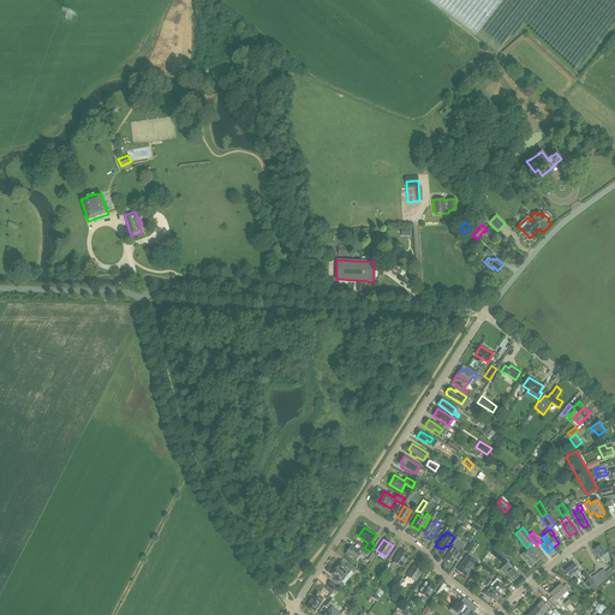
[(465,550),(470,554),(476,544),(472,542),(465,550)]
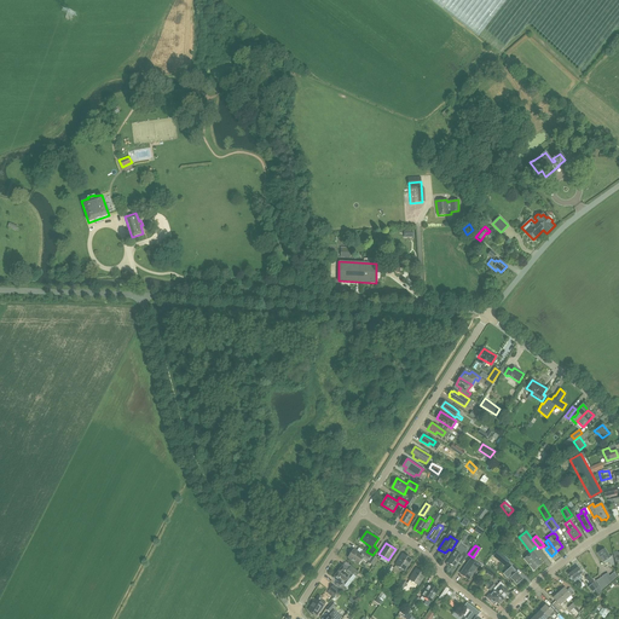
[(612,555),(609,557),(605,549),(597,554),(602,561),(607,559),(611,566),(614,565),(612,555)]
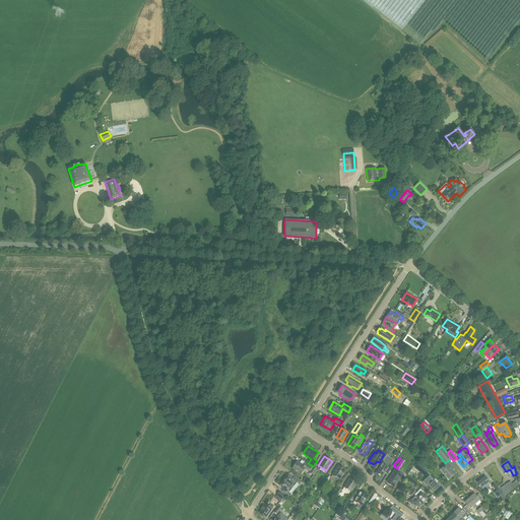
[(306,462),(303,466),(297,462),(293,468),(301,473),(304,469),(309,472),(312,466),(306,462)]
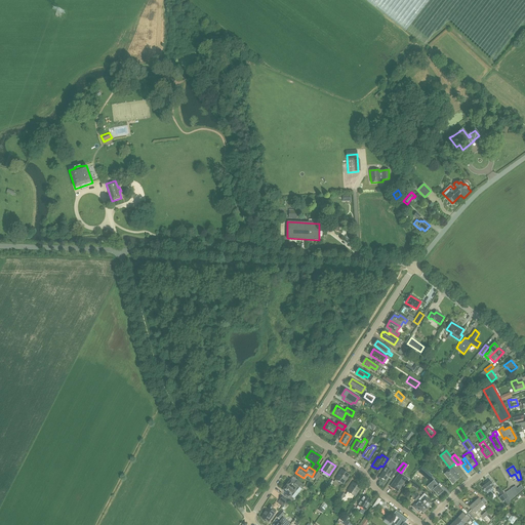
[(380,477),(387,481),(389,477),(391,479),(397,470),(393,468),(391,471),(386,468),(380,477)]
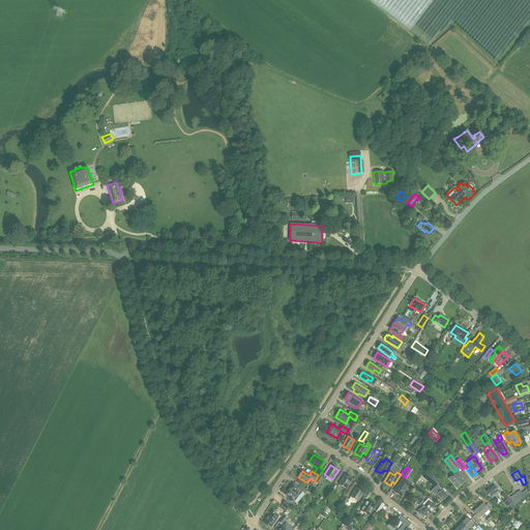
[(457,472),(449,478),(457,489),(464,482),(459,477),(460,476),(457,472)]
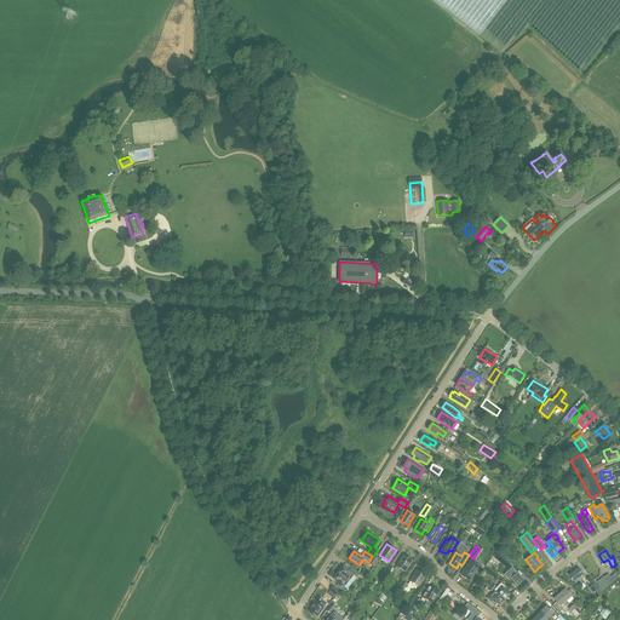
[(396,566),(406,572),(413,561),(403,555),(396,566)]
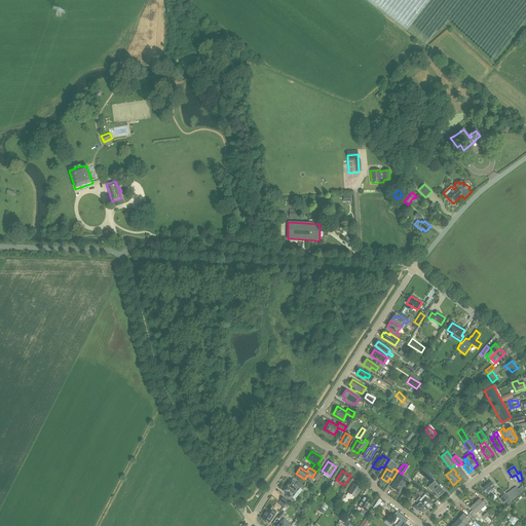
[(391,487),(399,492),(407,481),(400,476),(391,487)]
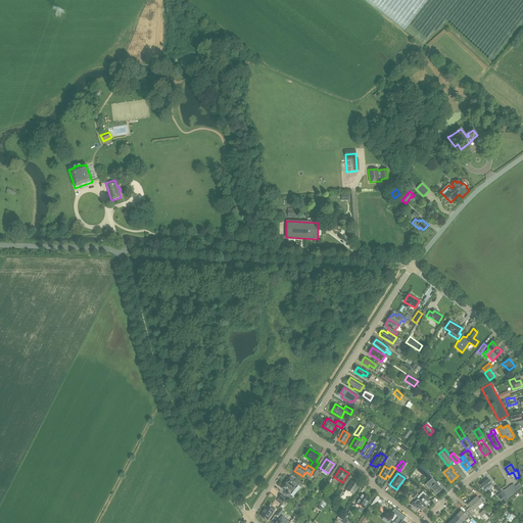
[(290,478),(286,483),(294,490),(298,485),(300,487),(302,484),(297,480),(296,478),(294,481),(290,478)]
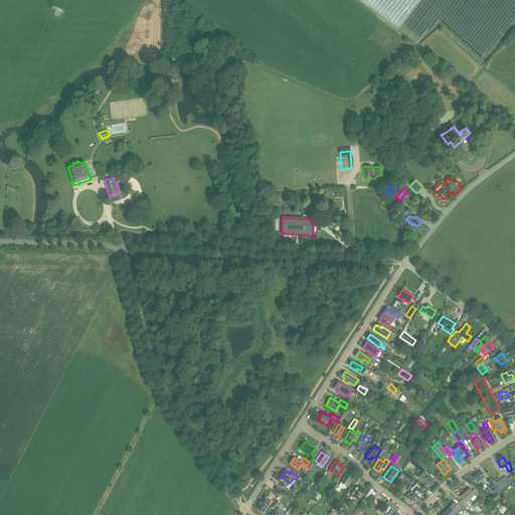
[(319,479),(322,481),(328,473),(324,471),(322,474),(320,477),(319,479)]
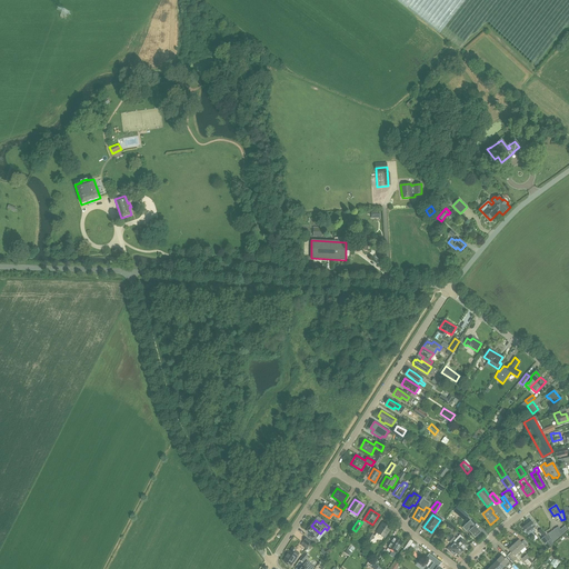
[(470,520),(462,527),(465,530),(466,531),(469,529),(470,530),(469,530),(475,538),(480,532),(476,527),(472,523),(470,520)]
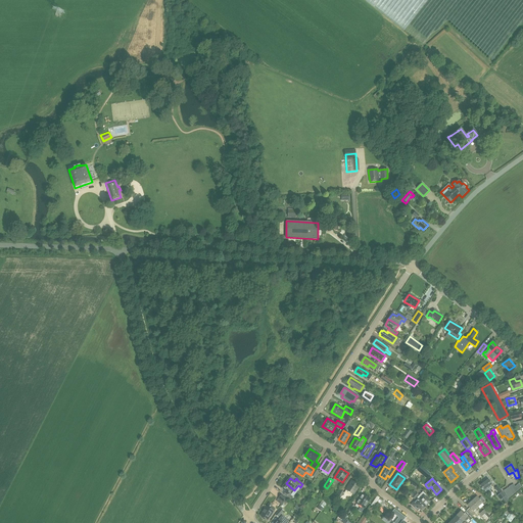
[(480,485),(484,490),(492,484),(488,479),(480,485)]
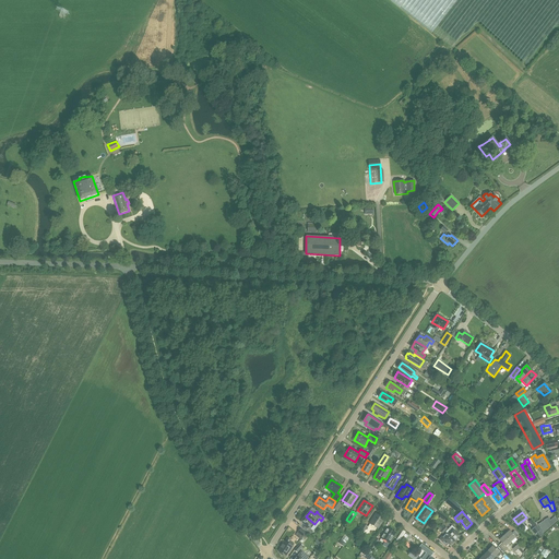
[(369,523),(378,528),(384,519),(376,513),(369,523)]
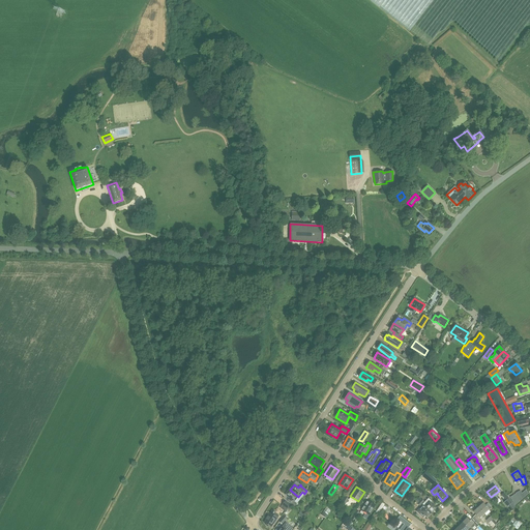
[(290,490),(285,495),(289,498),(287,501),(294,506),(296,504),(294,502),(298,497),(290,490)]
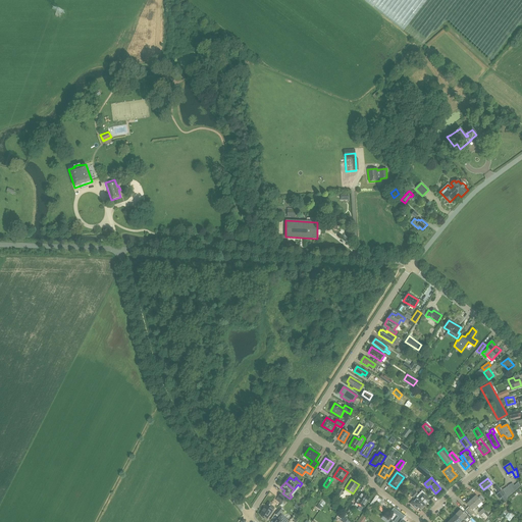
[(508,485),(512,493),(516,490),(520,486),(518,482),(514,485),(513,483),(508,485)]
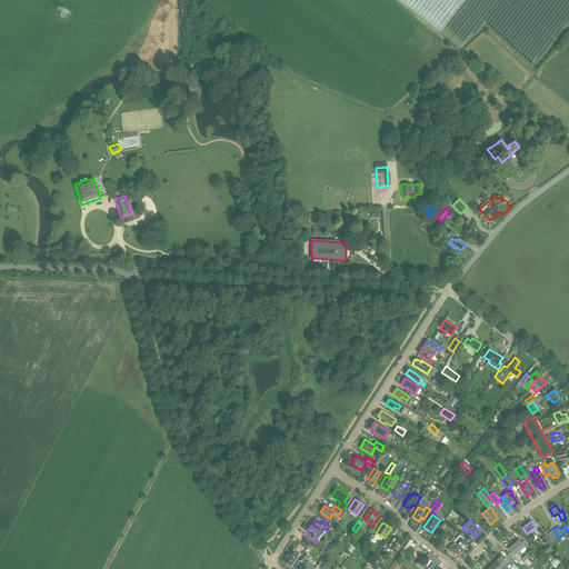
[(541,529),(538,531),(543,537),(541,539),(545,543),(547,541),(549,539),(547,536),(541,529)]
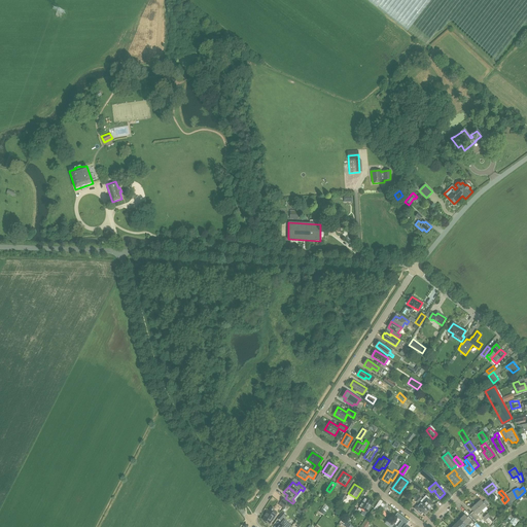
[(420,501),(428,510),(433,505),(427,500),(429,498),(426,495),(420,501)]
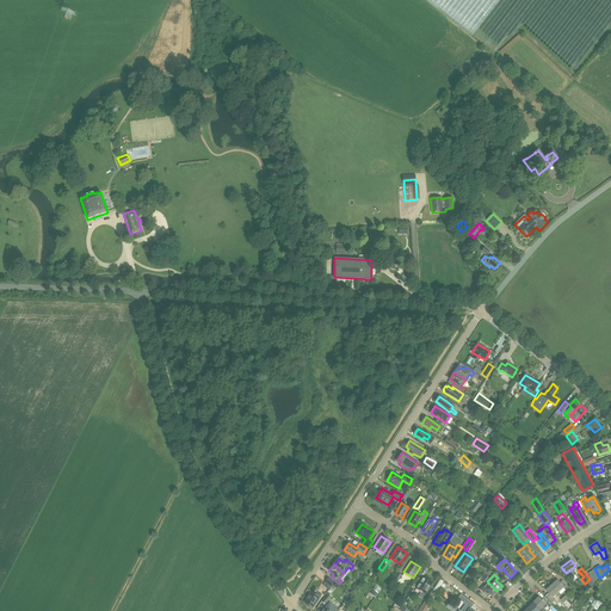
[(417,588),(426,594),(432,584),(424,578),(417,588)]
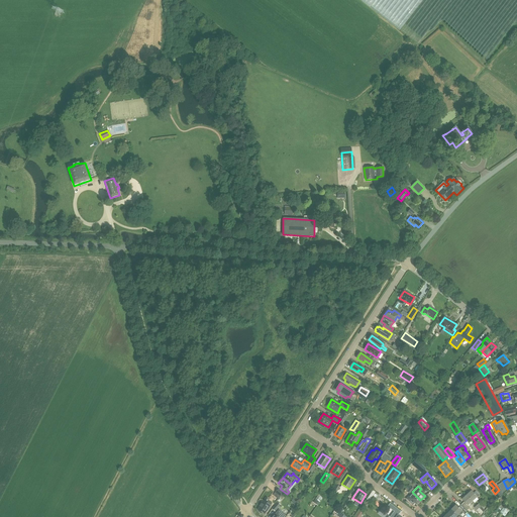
[(471,491),(467,495),(473,501),(477,497),(479,495),(476,491),(473,493),(471,491)]
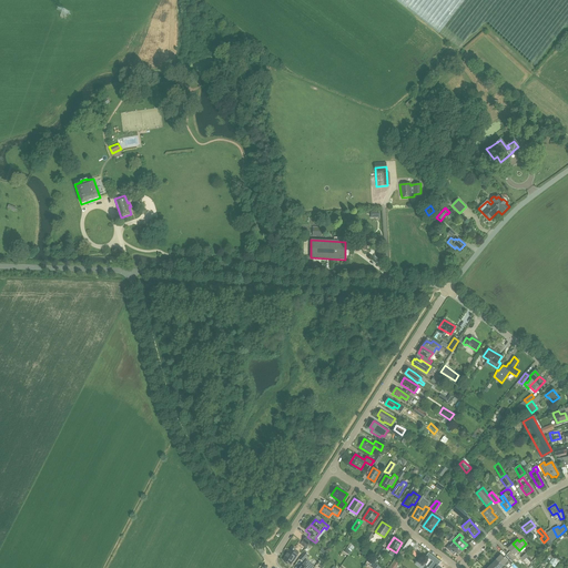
[(453,540),(446,548),(453,555),(456,553),(457,555),(462,549),(453,540)]
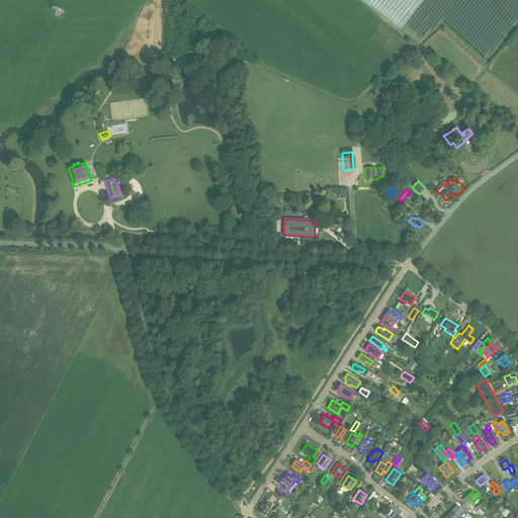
[(319,496),(314,503),(318,506),(323,498),(319,496)]
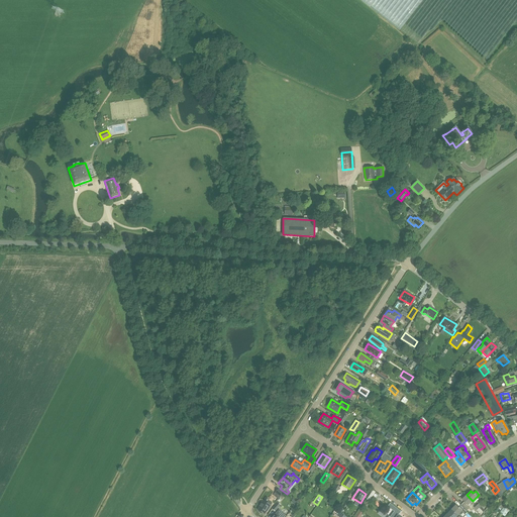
[(467,495),(462,499),(468,505),(473,501),(467,495)]
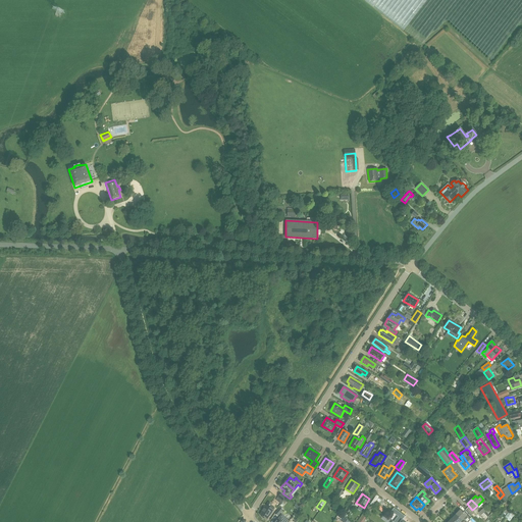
[(260,515),(262,516),(262,517),(262,518),(264,518),(265,518),(266,519),(270,513),(271,513),(273,510),(269,508),(271,505),(268,503),(266,506),(265,505),(262,511),(260,515)]
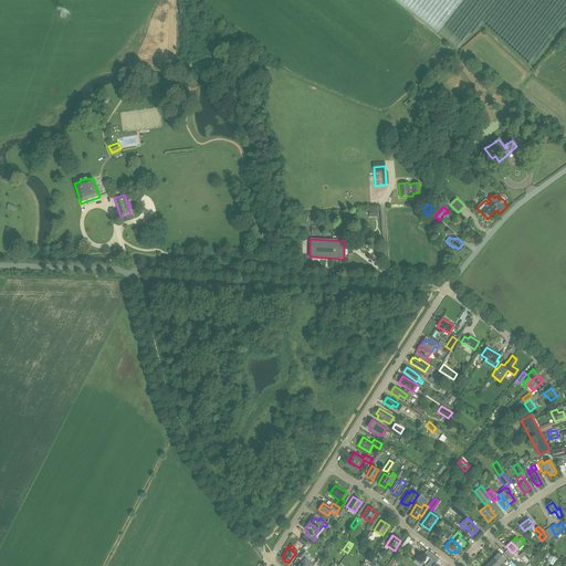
[(374,554),(378,557),(385,547),(380,545),(374,554)]
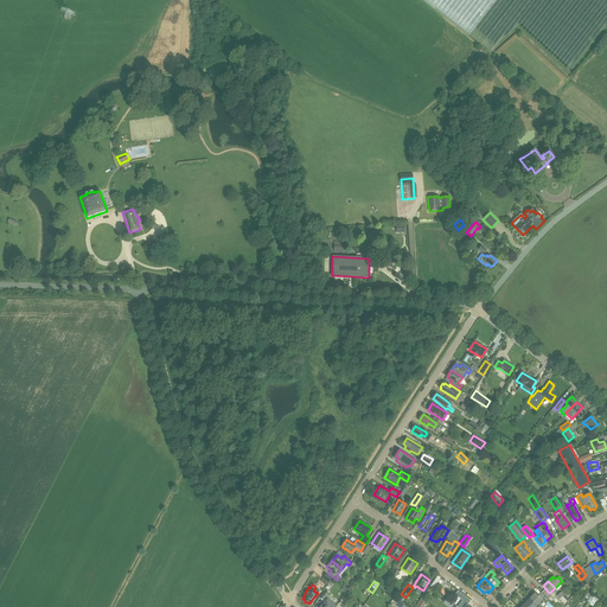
[(319,598),(323,601),(330,593),(326,589),(319,598)]
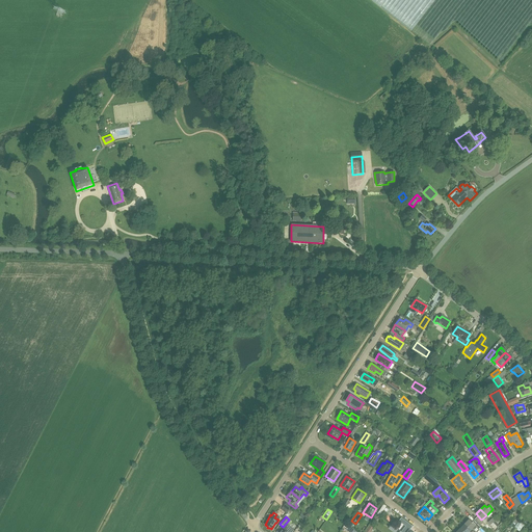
[(493,519),(489,521),(497,528),(499,526),(493,519)]
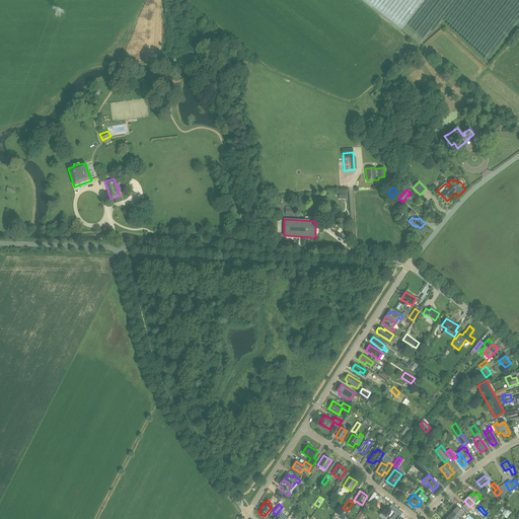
[(391,511),(399,517),(402,514),(394,507),(391,511)]
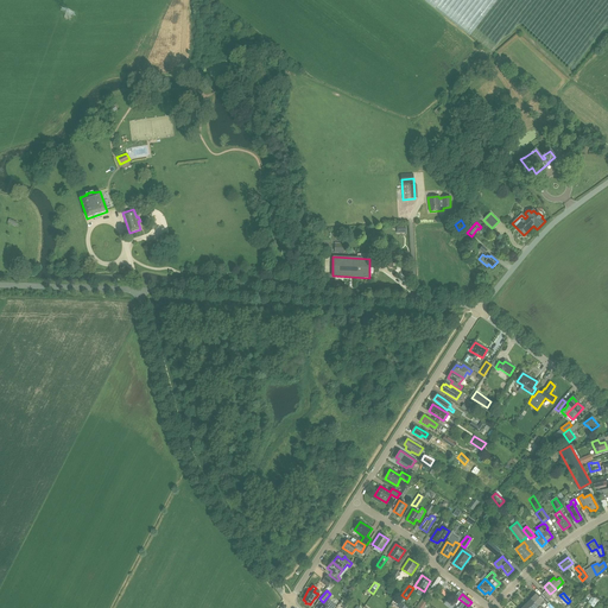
[(536,594),(530,600),(539,607),(544,607),(542,606),(545,603),(536,594)]
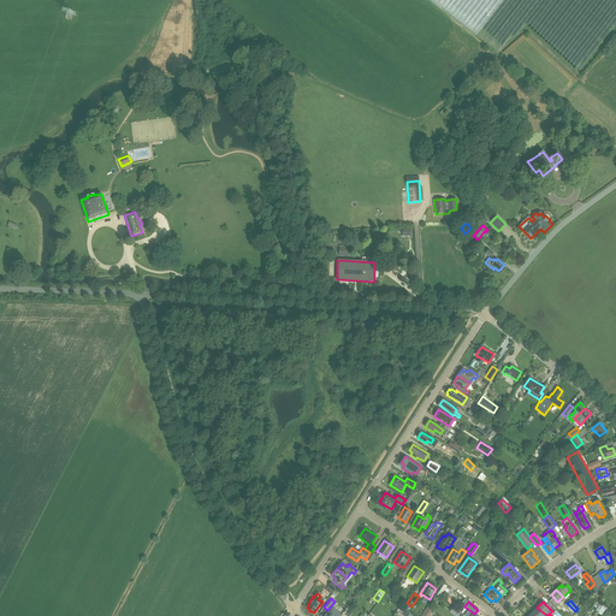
[(567,603),(564,604),(573,614),(575,611),(567,603)]
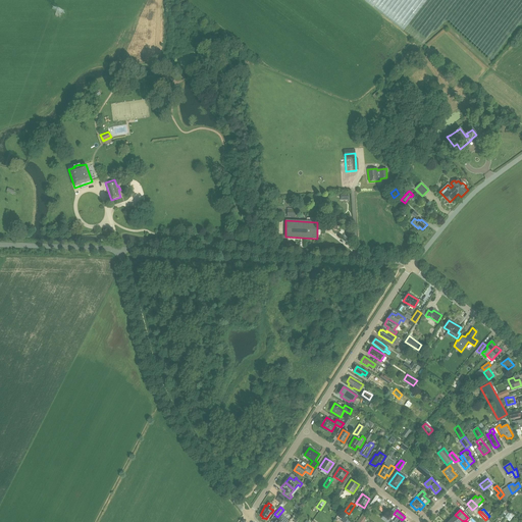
[(509,512),(505,518),(508,519),(507,520),(510,521),(513,516),(509,512)]
